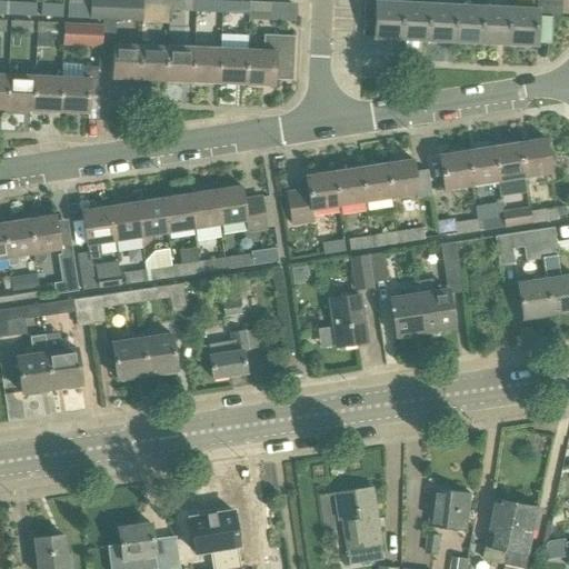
[(117,0),(117,8),(117,20),(133,21),(133,9),(138,10),(138,0),(117,0)]
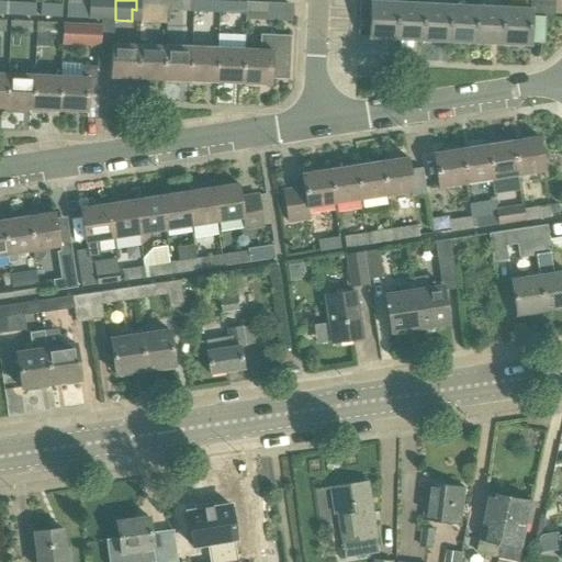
[(141,0),(141,25),(152,26),(153,10),(161,11),(161,0),(141,0)]
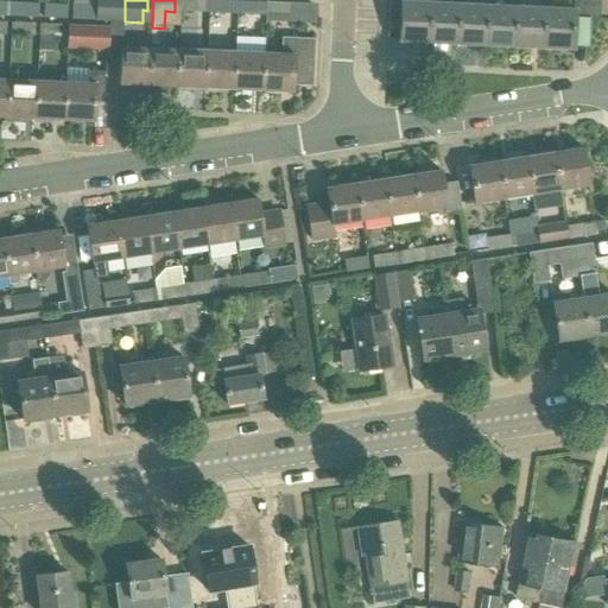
[(181,0),(181,12),(204,13),(204,0),(181,0)]
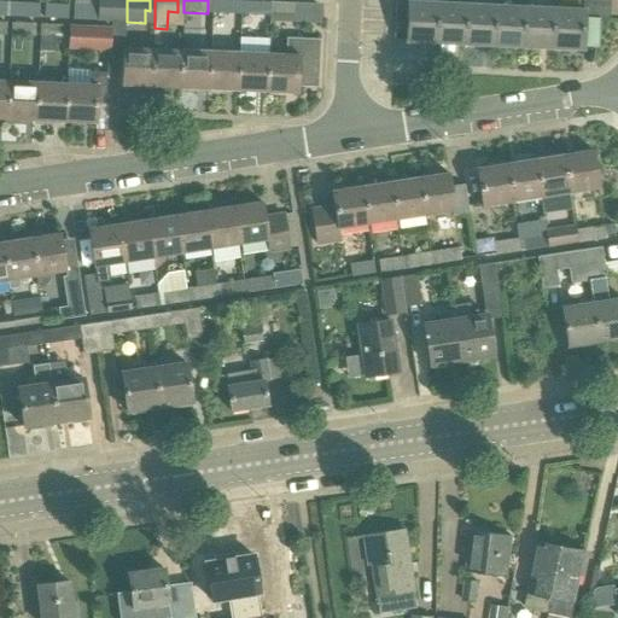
[(214,0),(213,13),(237,15),(237,1),(214,0)]
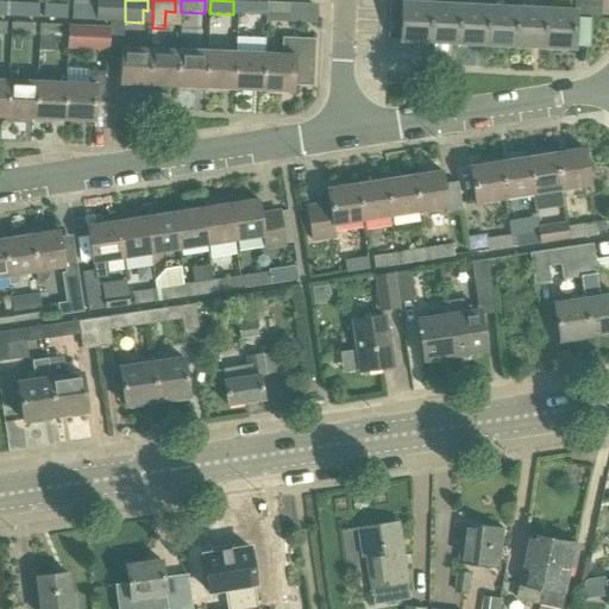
[(239,1),(238,14),(262,16),(262,2),(239,1)]
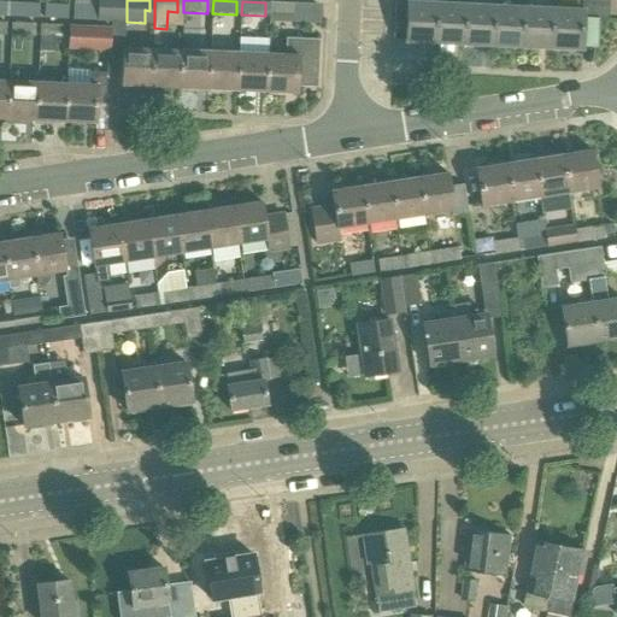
[(0,16),(39,18),(39,5),(0,3),(0,16)]
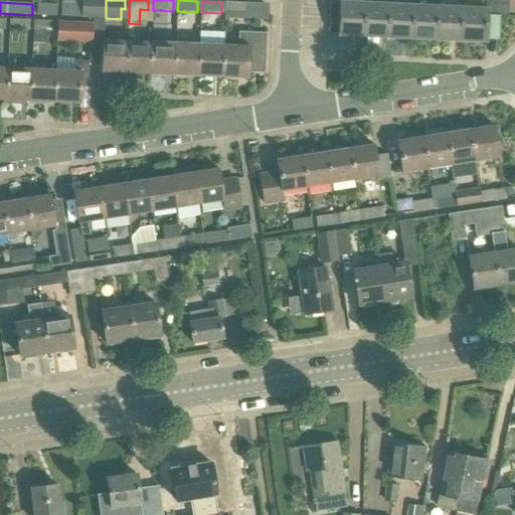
[(246,3),(225,2),(224,13),(245,14),(246,3)]
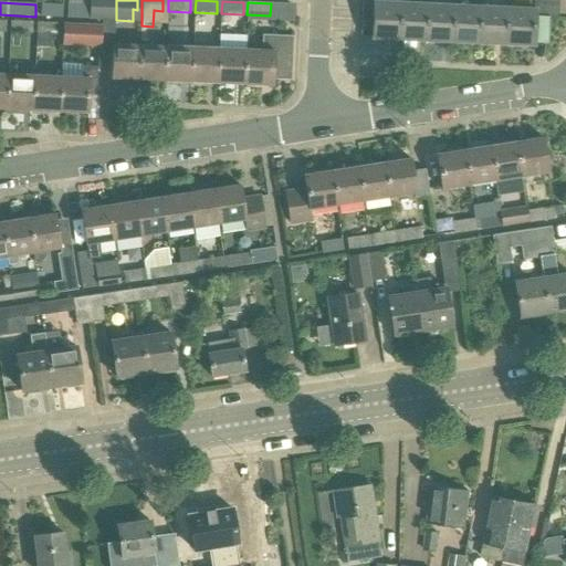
[(556,8),(556,4),(533,3),(533,12),(533,17),(555,18),(556,8)]
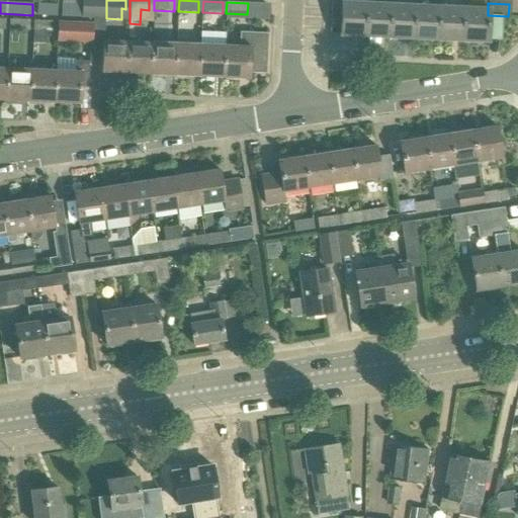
[(37,15),(58,16),(58,5),(37,4),(37,15)]
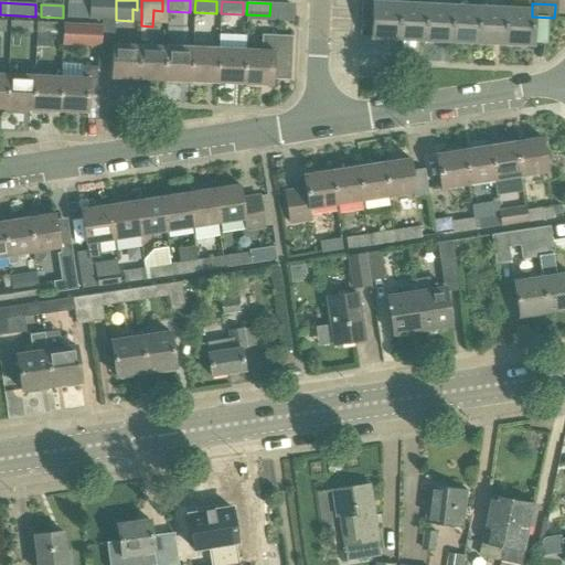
[(372,40),(398,41),(400,6),(373,4),(372,40)]
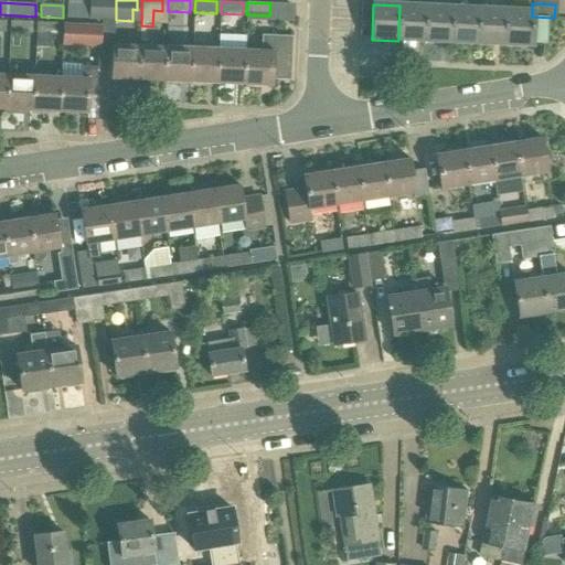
[(67,18),(89,19),(89,7),(67,6),(67,18)]
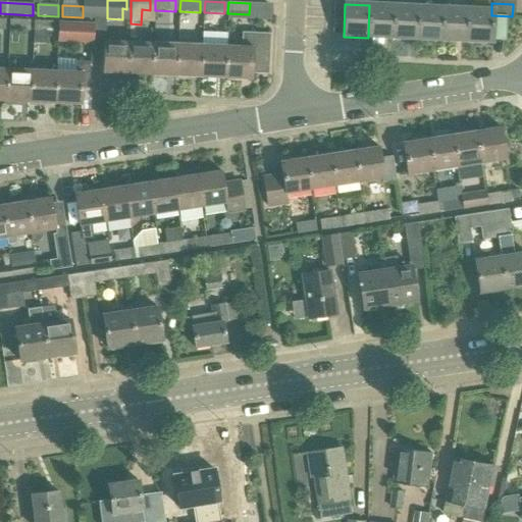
[(368,38),(392,39),(394,6),(369,5),(368,38)]
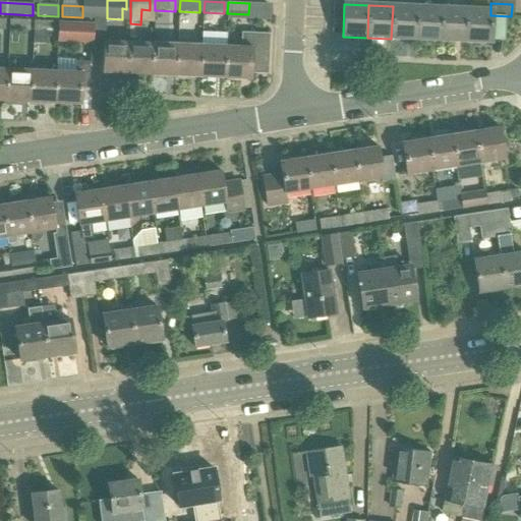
[(95,18),(107,18),(107,7),(87,6),(87,17),(95,18)]
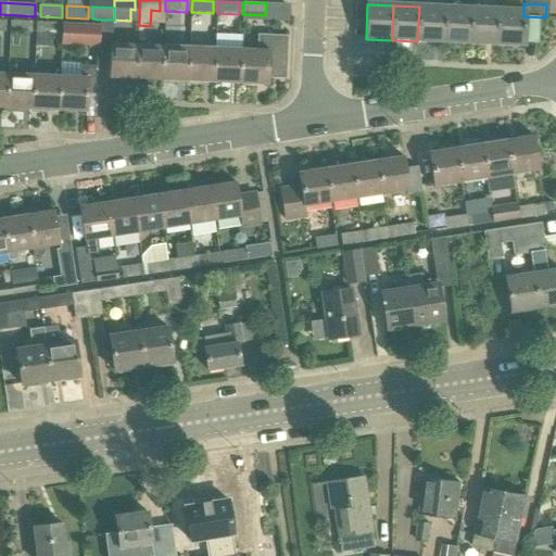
[(417,41),(443,42),(445,8),(419,7),(417,41)]
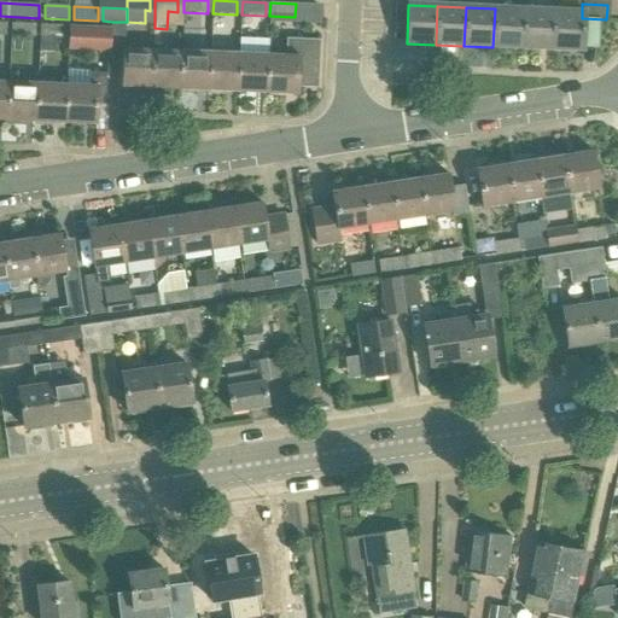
[(493,47),(522,48),(524,11),(495,9),(493,47)]
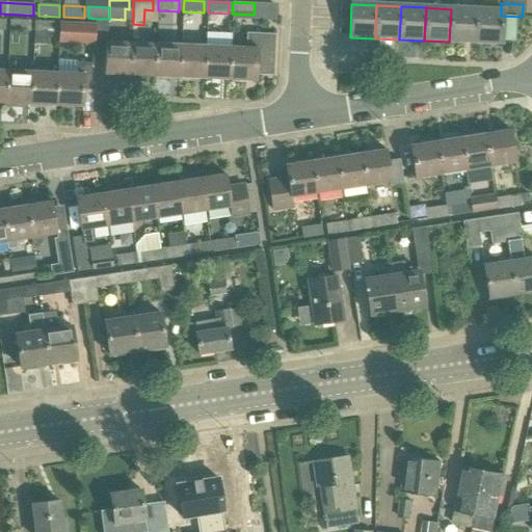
[(451,9),(449,42),(474,44),(476,10),(451,9)]
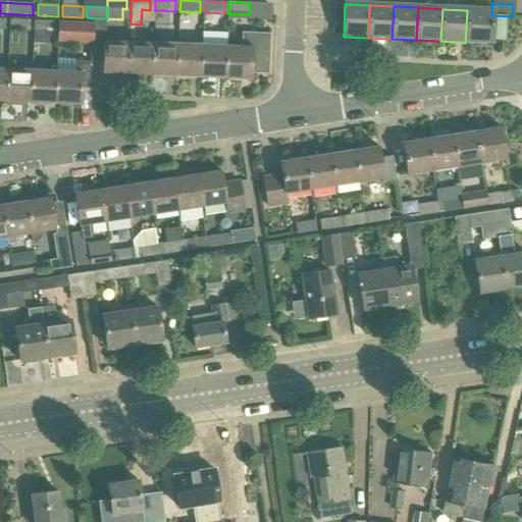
[(491,11),(467,10),(465,43),(489,44),(490,17),(491,15),(491,11)]
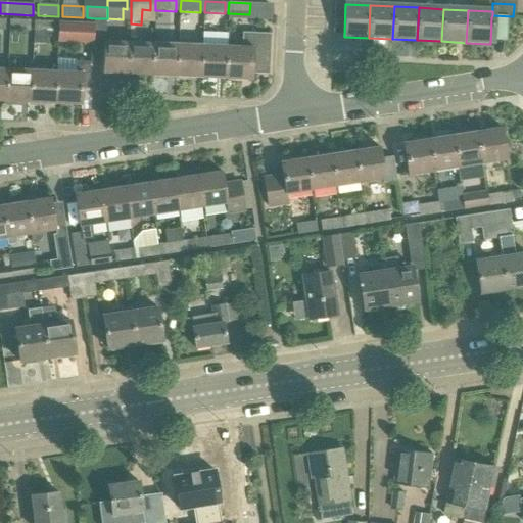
[(10,19),(9,31),(30,32),(31,20),(10,19)]
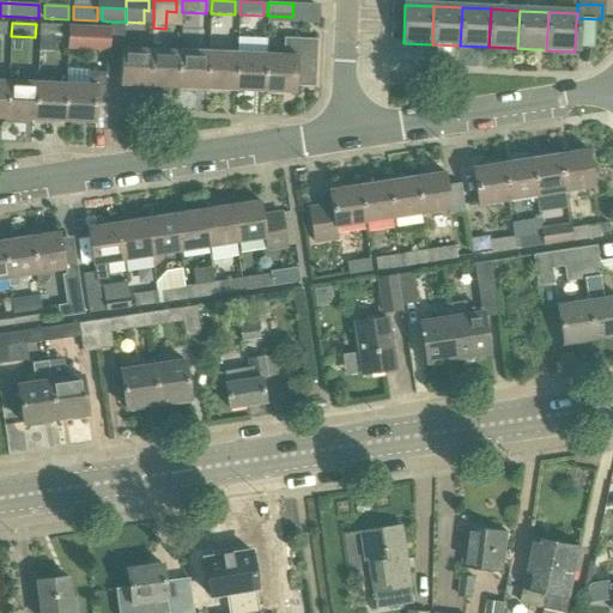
[(65,25),(41,24),(40,37),(64,38),(65,25)]
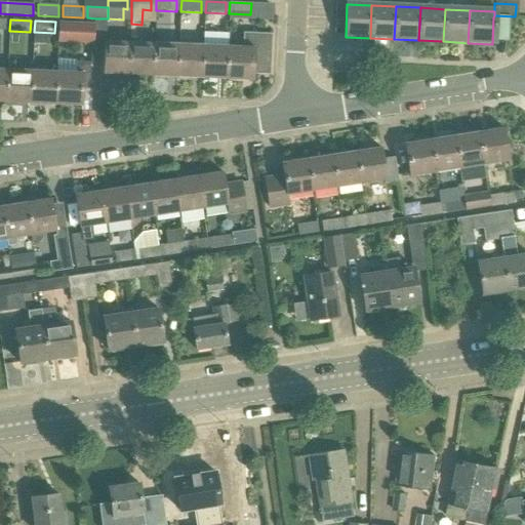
[(94,43),(95,24),(58,22),(57,41),(94,43)]
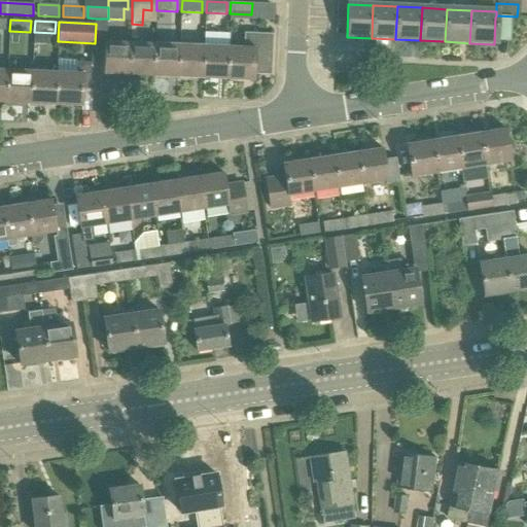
[(243,48),(229,48),(226,81),(252,82),(252,68),(268,68),(270,37),(244,36),(243,48)]
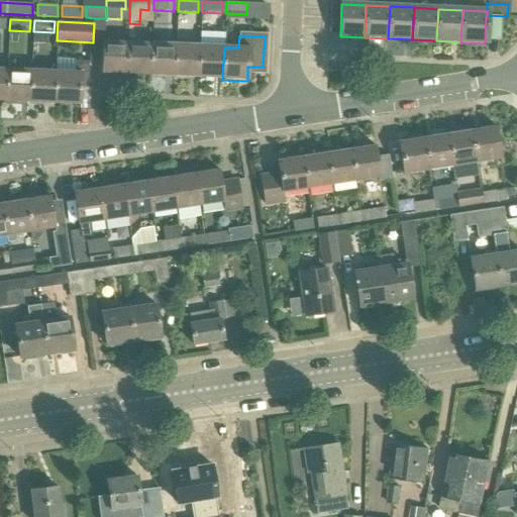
[(101,74),(126,76),(127,42),(103,41),(101,74)]
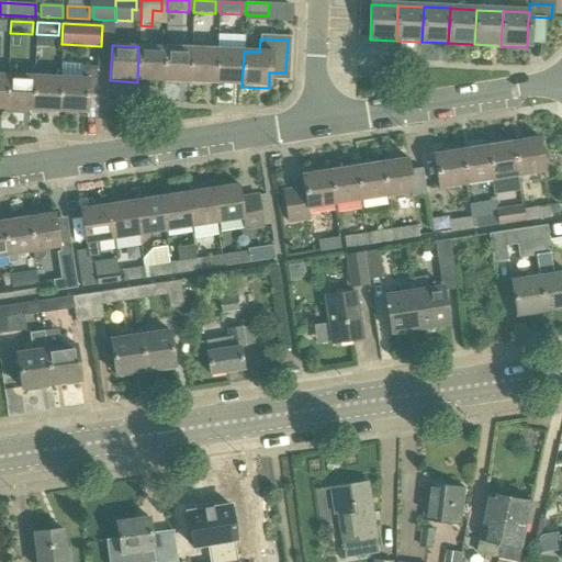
[(137,82),(163,83),(165,47),(138,46),(137,82)]
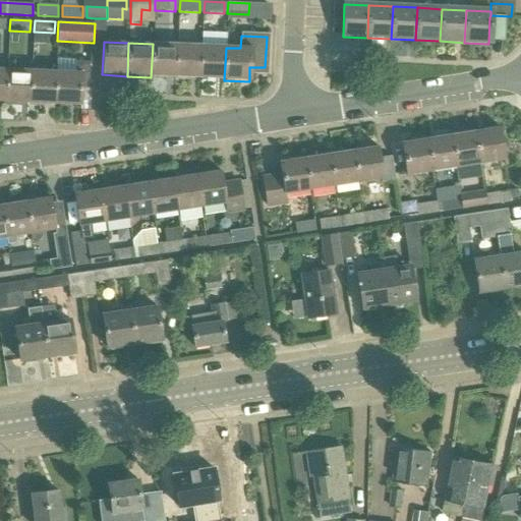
[(153,44),(151,77),(176,78),(177,45),(153,44)]
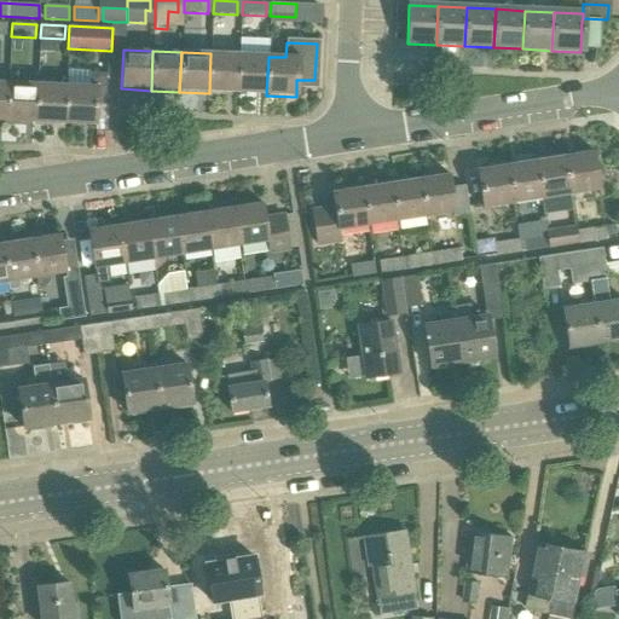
[(209,93),(238,94),(241,56),(210,53),(209,93)]
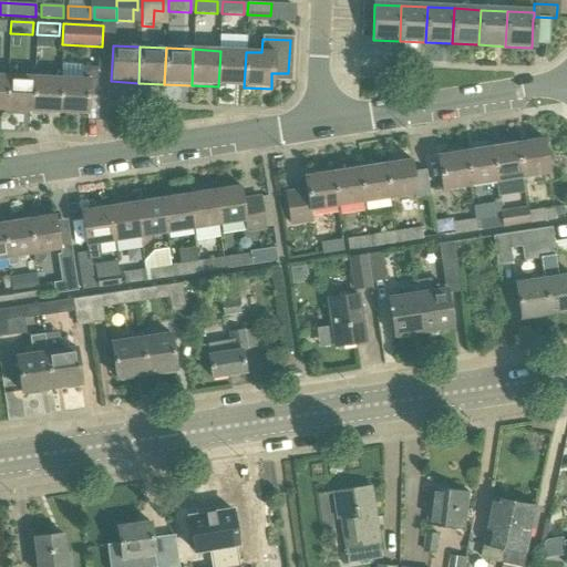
[(218,86),(244,88),(246,52),(220,51),(218,86)]
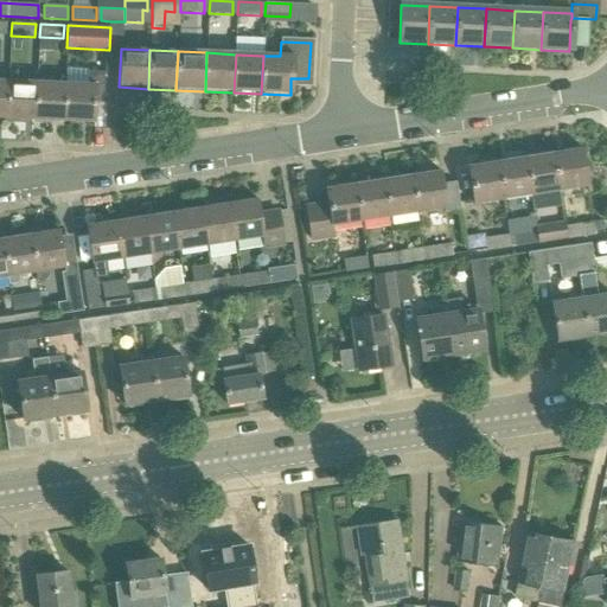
[(65,84),(63,122),(91,123),(93,104),(101,104),(103,74),(87,74),(87,84),(65,84)]
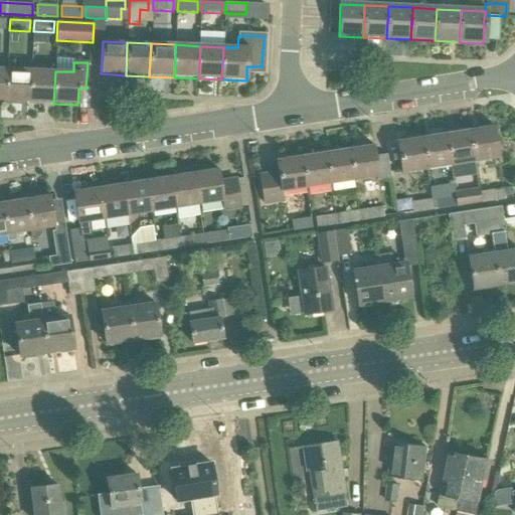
[(31,69),(7,68),(6,102),(29,103),(31,69)]
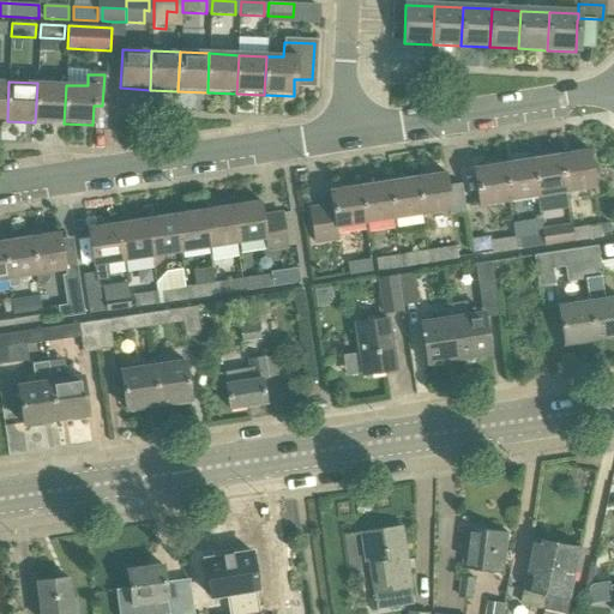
[(35,122),(64,124),(66,85),(37,83),(35,122)]
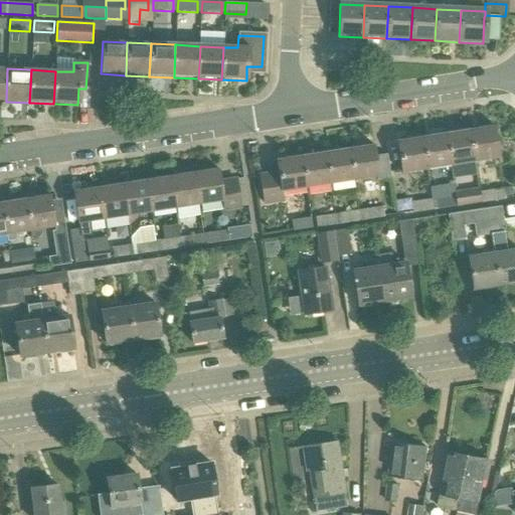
[(469,131),(474,163),(498,159),(493,127),(469,131)]
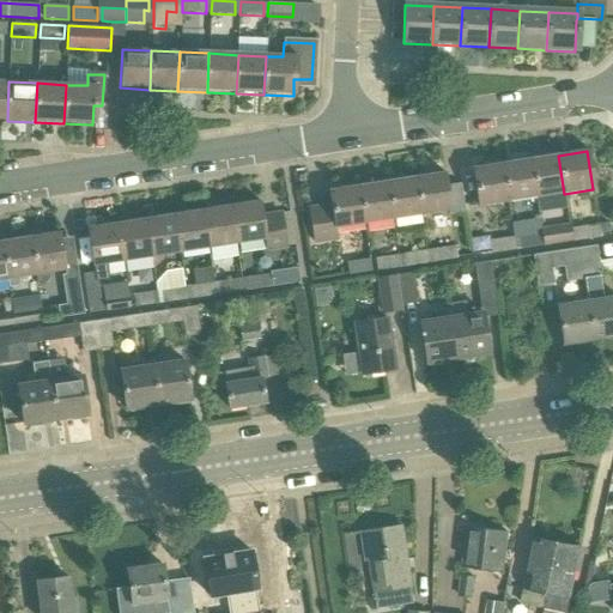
[(529,161),(535,199),(564,194),(558,156),(529,161)]
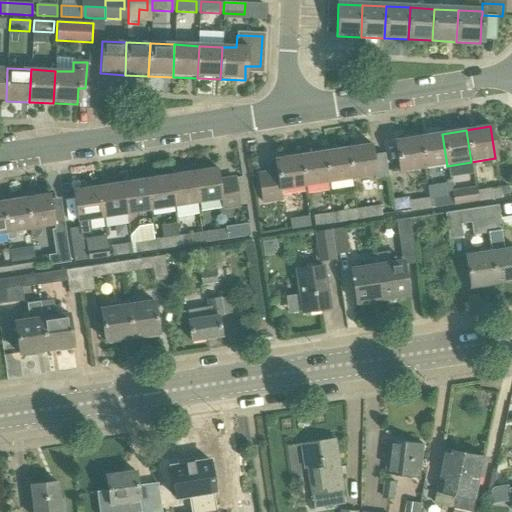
[(418,138),(423,169),(447,166),(442,134),(418,138)]
